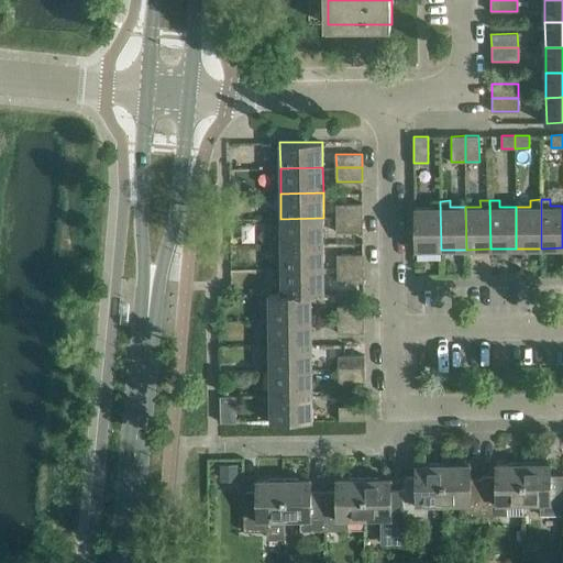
[(415,250),(441,250),(440,201),(430,201),(430,208),(415,208),(415,250)]
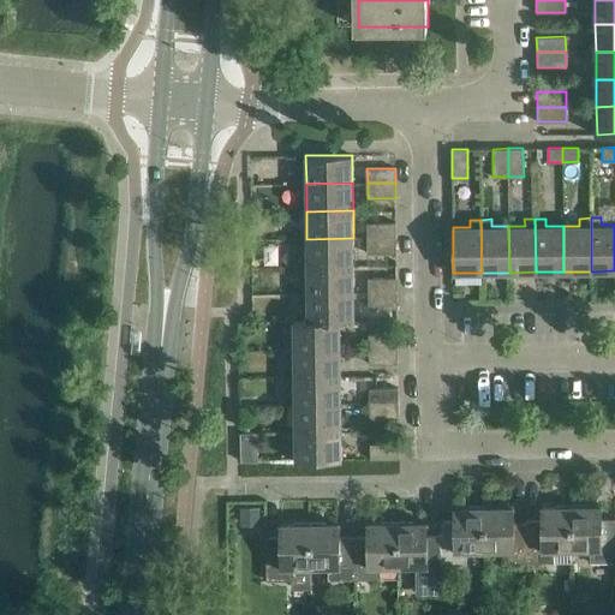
[(396,238),(396,222),(368,222),(368,238),(396,238)]
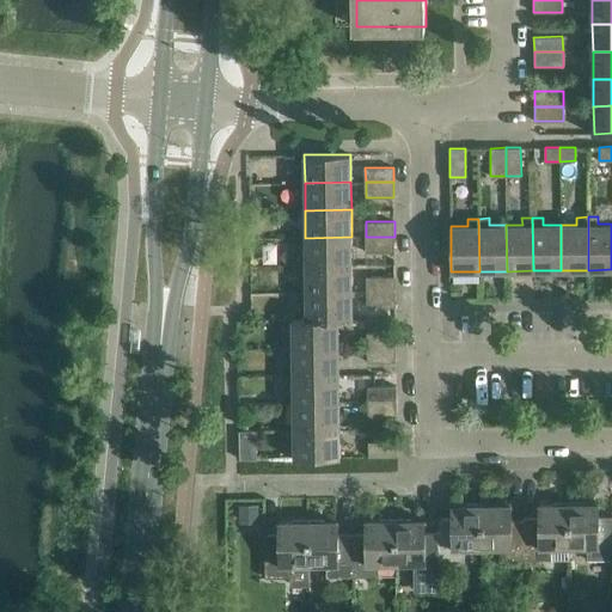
[(352,237),(305,238),(306,264),(352,264),(352,237)]
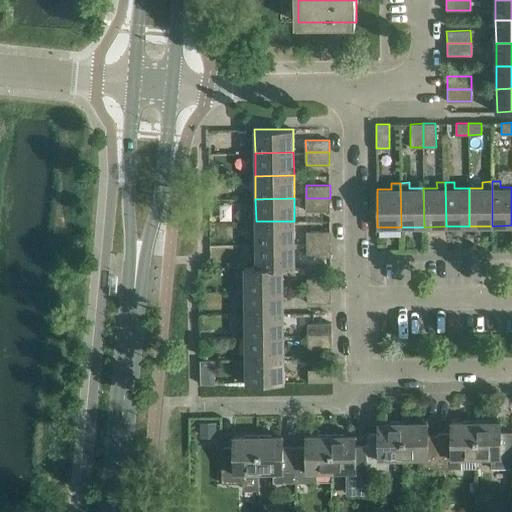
[(330,198),(306,198),(306,211),(330,210),(330,198)]
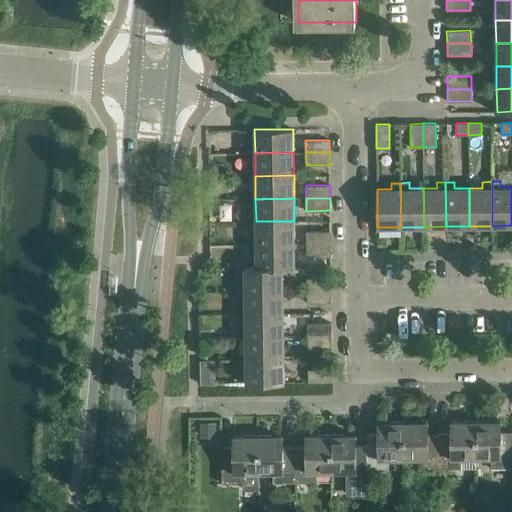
[(294,221),(256,221),(256,244),(295,244),(294,221)]
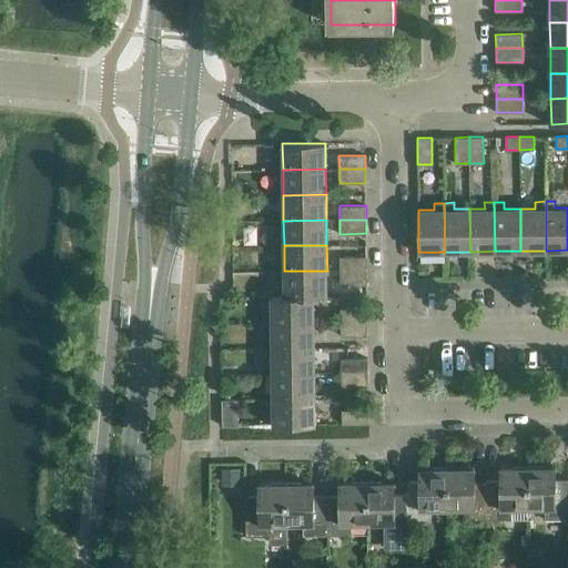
[(366,270),(366,256),(340,256),(341,271),(366,270)]
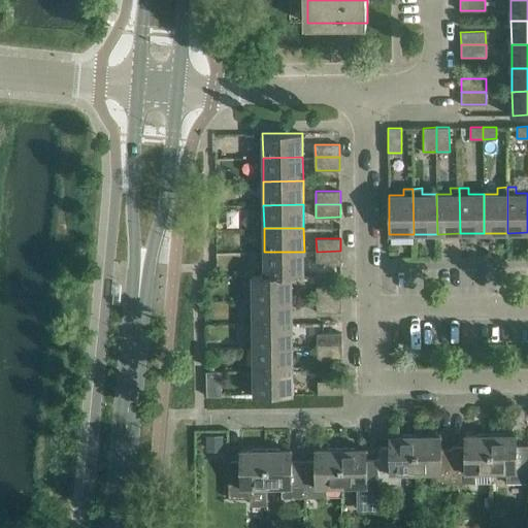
[(340,251),(317,252),(317,264),(341,264),(340,251)]
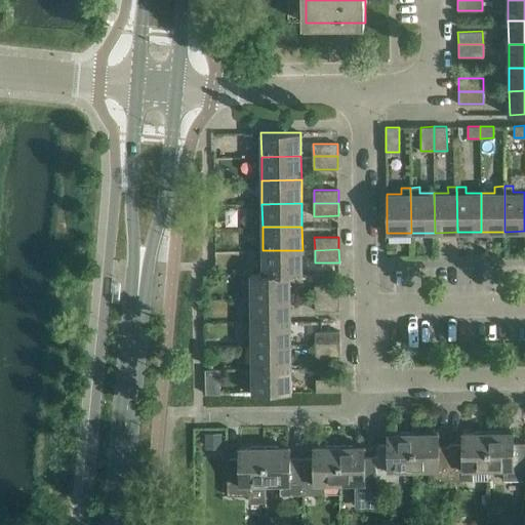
[(303,250),(263,250),(263,274),(290,274),(290,275),(303,274),(303,250)]
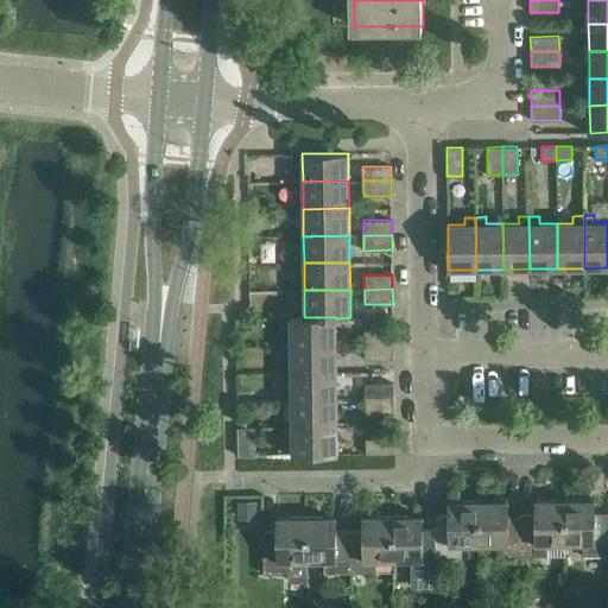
[(304,317),(290,317),(291,346),(336,344),(336,318),(336,317),(304,317)]
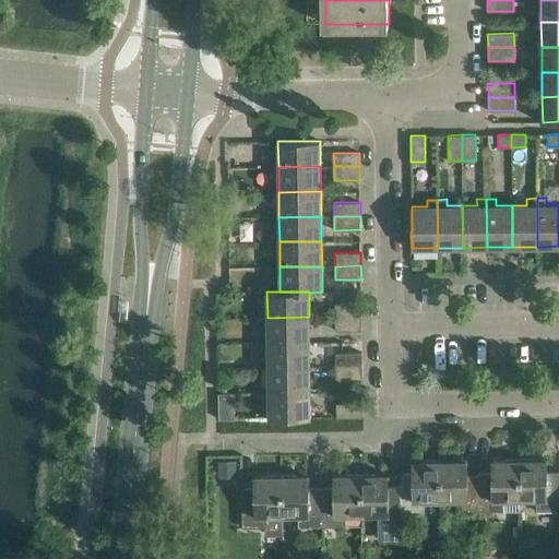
[(309,317),(268,318),(268,343),(310,342),(309,317)]
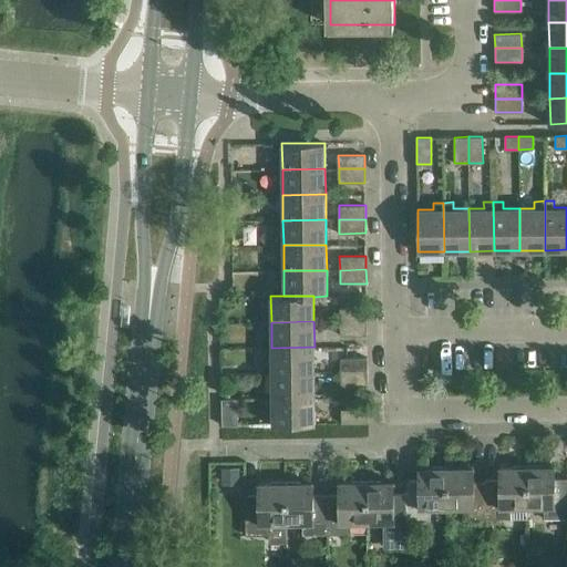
[(367,321),(340,321),(341,336),(367,334),(367,321)]
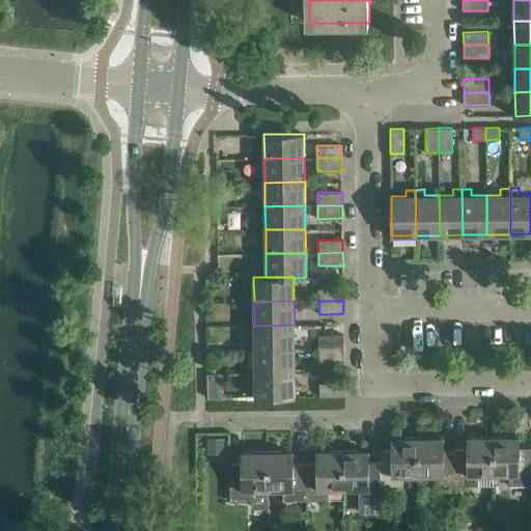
[(295,325),(254,326),(254,350),(295,348),(295,325)]
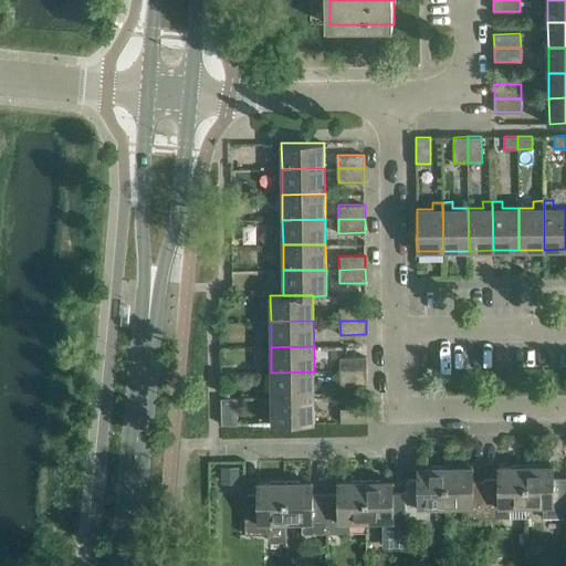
[(367,370),(366,357),(341,357),(341,371),(367,370)]
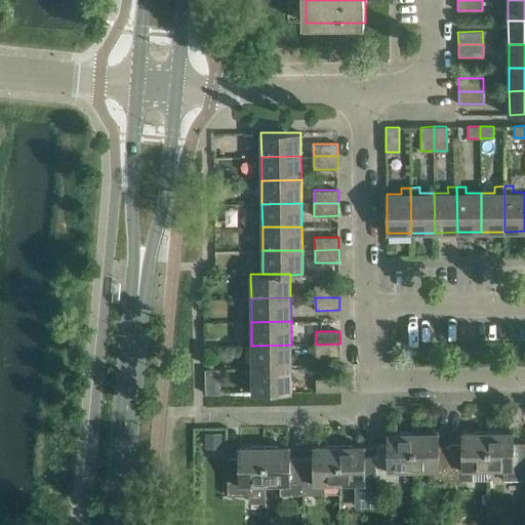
[(340,357),(340,344),(316,345),(316,357),(340,357)]
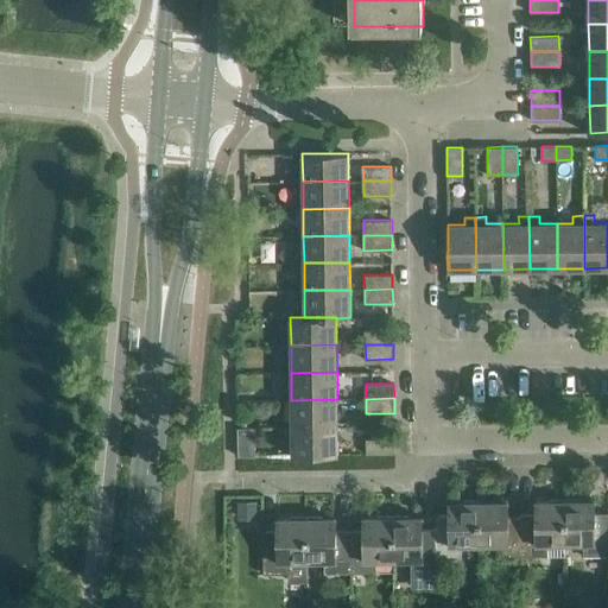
[(337,399),(291,400),(292,426),(337,426),(337,399)]
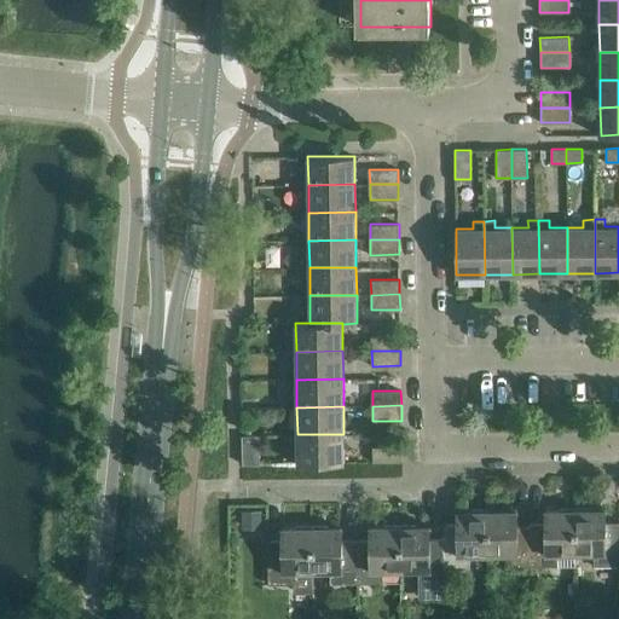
[(259,464),(260,435),(235,434),(233,463),(259,464)]
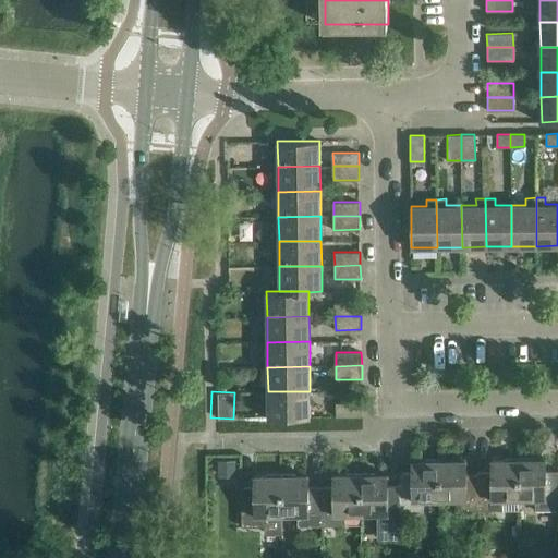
[(310,391),(268,391),(268,417),(311,417),(310,391)]
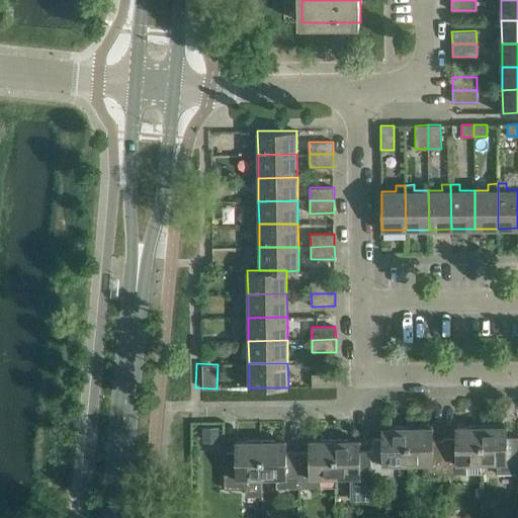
[(336,386),(336,373),(313,373),(313,386),(336,386)]
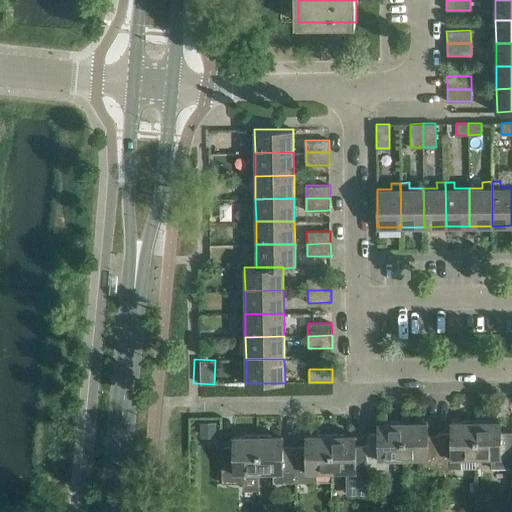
[(500,421),(476,422),(476,458),(491,457),(491,468),(511,467),(511,431),(500,432),(500,421)]
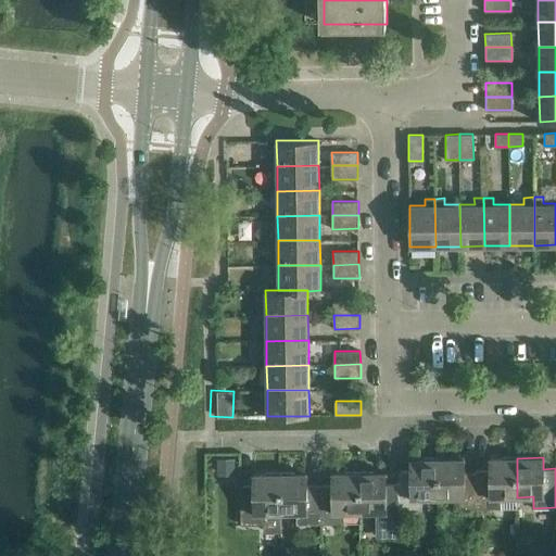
[(397,470),(399,483),(400,509),(422,509),(421,498),(438,497),(438,458),(411,459),(411,470),(397,470)]
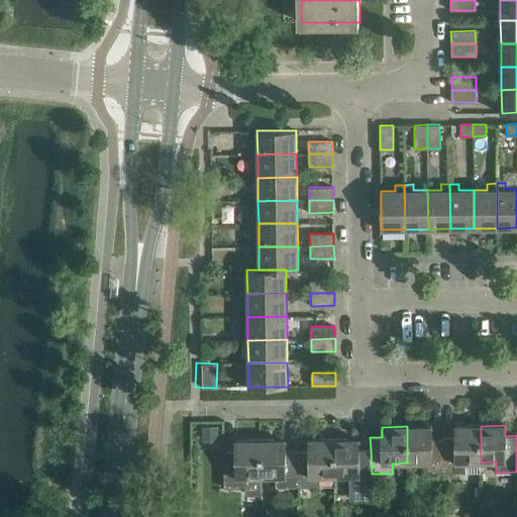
[(407,426),(407,462),(422,462),(422,474),(444,473),(443,436),(432,437),(432,426),(407,426)]
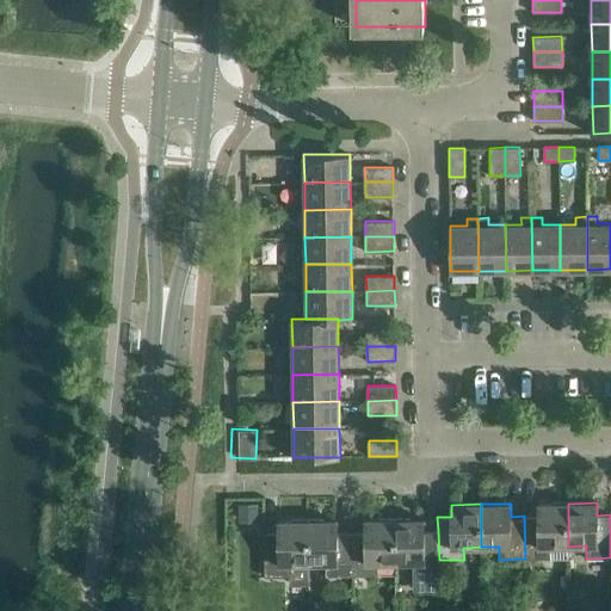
[(568,559),(568,547),(568,504),(538,504),(538,516),(524,516),(525,559),(568,559)]
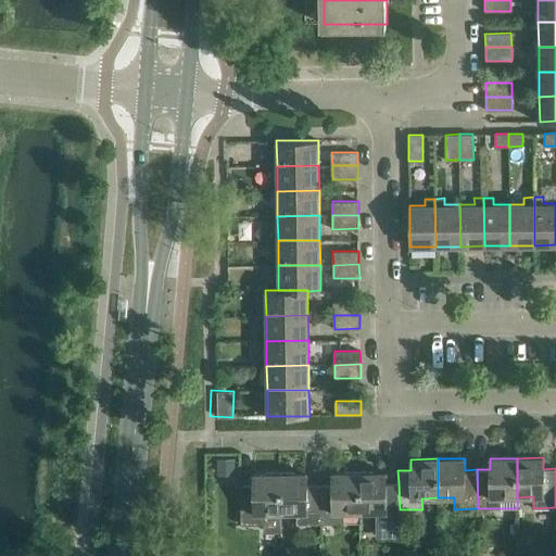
[(218,475),(234,475),(234,463),(218,463),(218,475)]
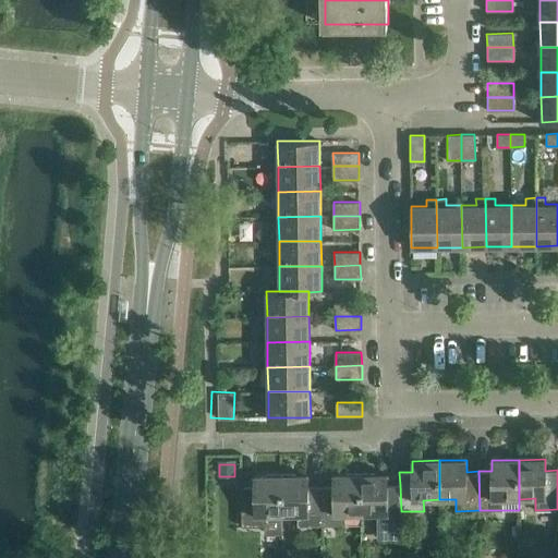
[(346,514),(361,513),(361,474),(334,475),(334,486),(322,486),(322,525),(346,525),(346,514)]
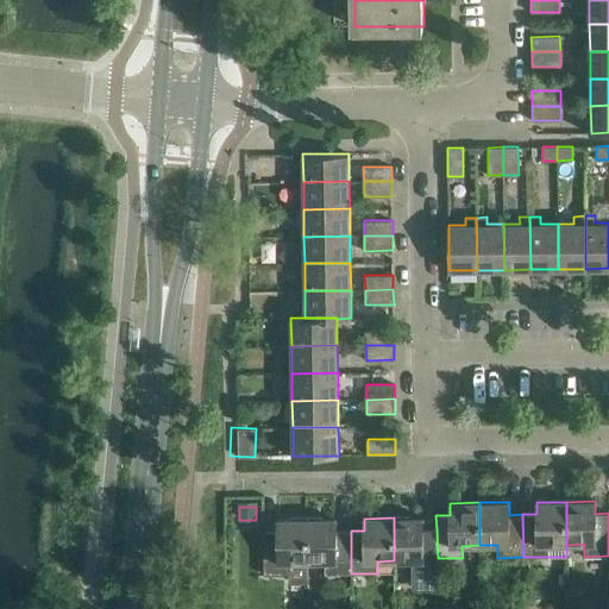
[(438,558),(437,529),(422,529),(422,518),(394,518),(394,560),(412,560),(412,581),(421,581),(421,586),(438,586),(438,558)]
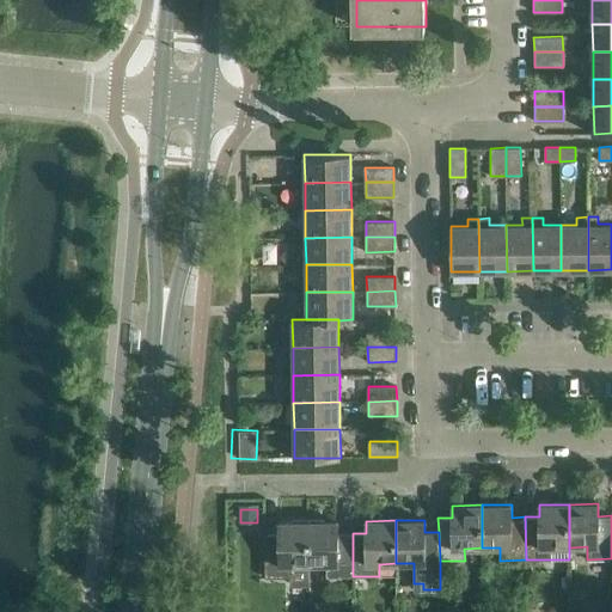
[(310,583),(310,564),(308,521),(279,521),(280,534),(265,534),(265,577),(291,577),(291,585),(310,583)]
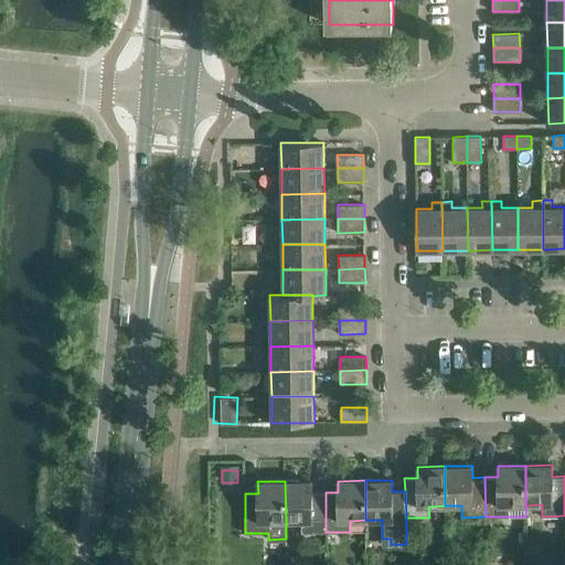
[(326,532),(326,492),(312,492),(312,481),(285,481),(286,521),(301,521),(301,533),(326,532)]
